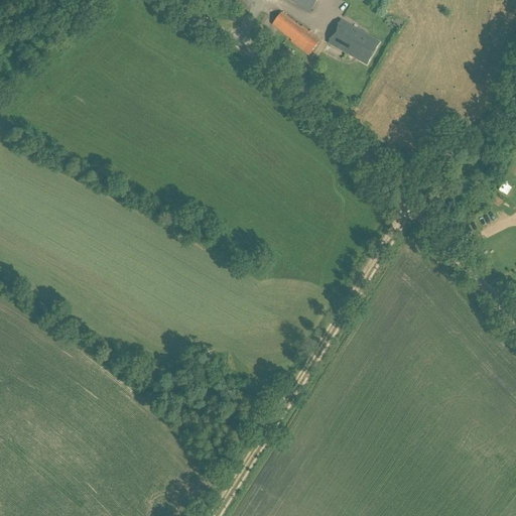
[(287,0),(310,12),(316,0),(287,0)]
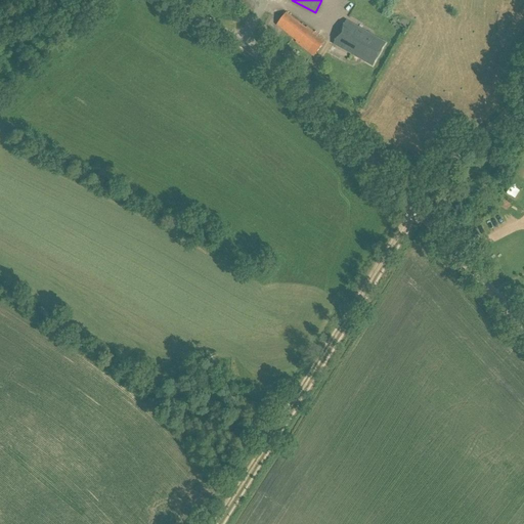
[(295,42),(313,56),(325,42),(307,28),(306,29),(287,13),(276,26),(296,41),(295,42)]
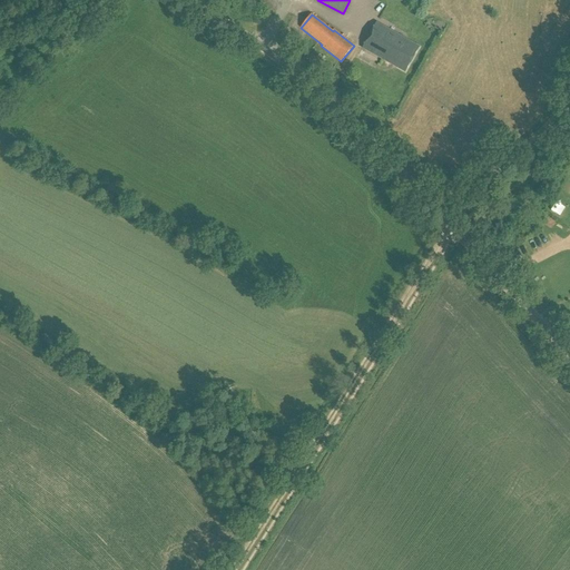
[(362,48),(405,72),(420,47),(391,31),(390,33),(375,25),(362,48)]
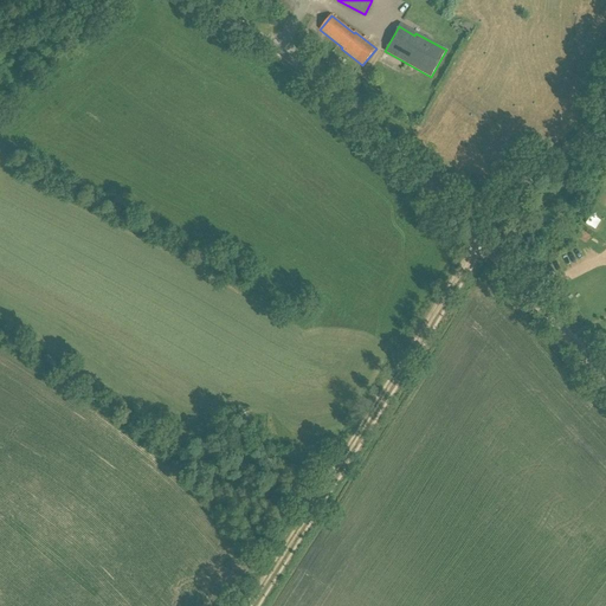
[(597,230),(603,220),(595,216),(590,225),(597,230)]
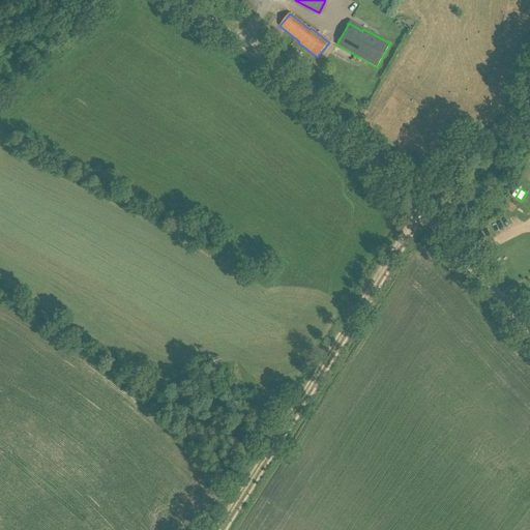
[(512,213),(517,207),(510,203),(506,209),(512,213)]
